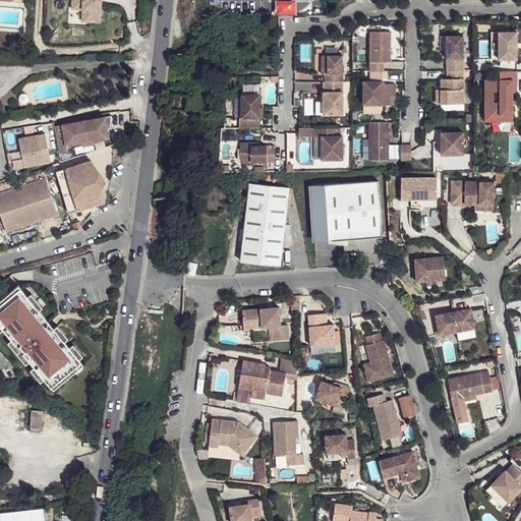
[(71,0),(70,14),(88,15),(95,15),(94,27),(106,27),(107,0),(71,0)]
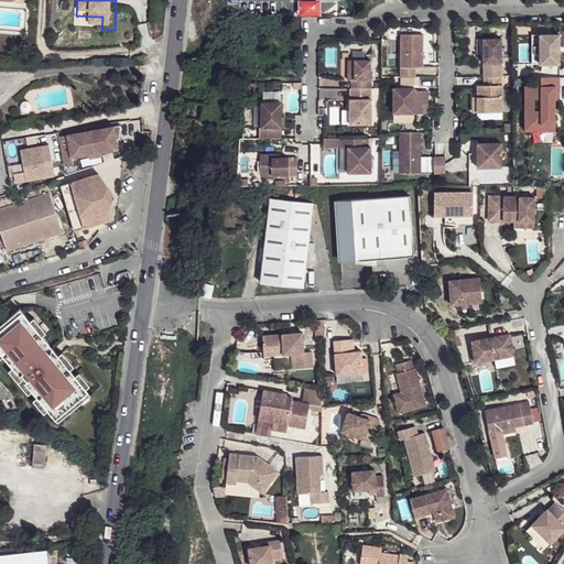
[(560,34),(540,34),(540,64),(560,64),(560,34)]
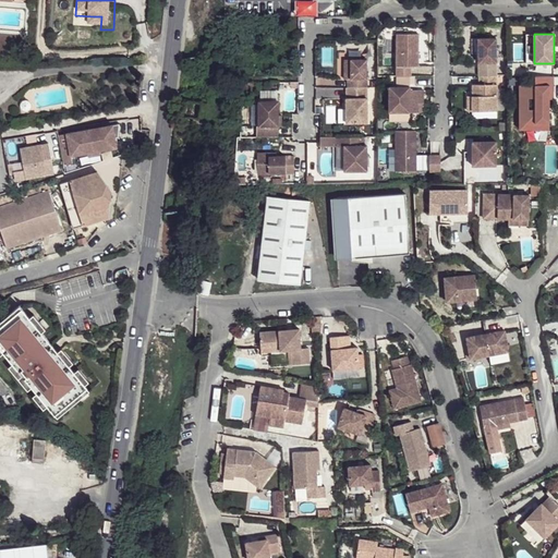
[(414,68),(423,68),(423,35),(401,35),(401,76),(414,76),(414,68)]
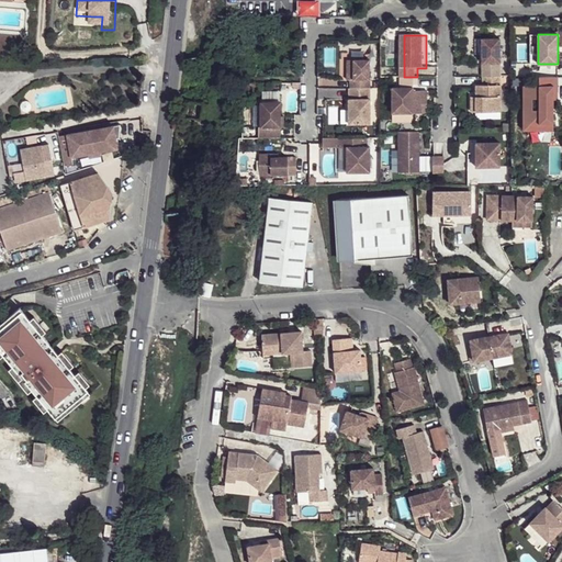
[(499,38),(481,38),(481,64),(499,64),(499,38)]
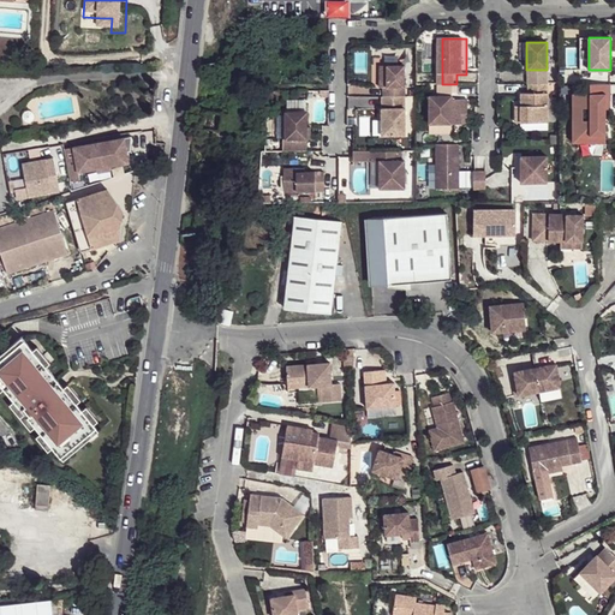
[(382,97),(404,97),(404,66),(378,66),(378,88),(382,88),(382,97)]
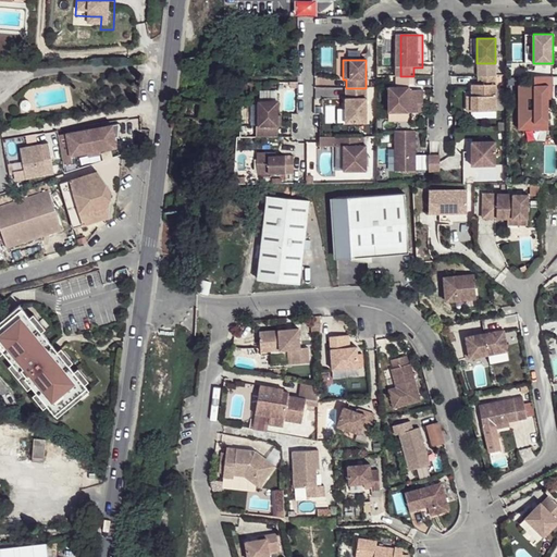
[(477,67),(477,76),(495,76),(495,67),(477,67)]
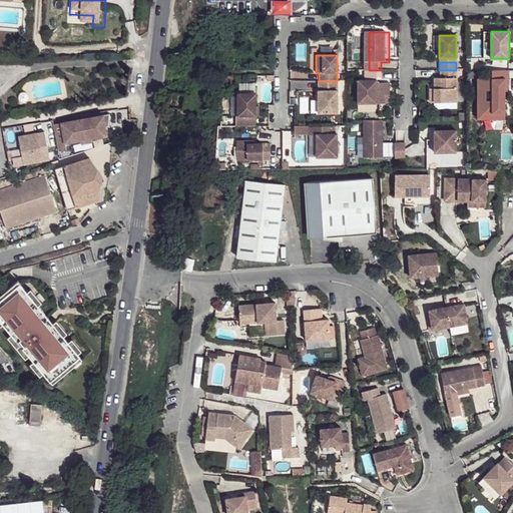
[(456,70),(439,70),(439,78),(434,78),(434,88),(434,102),(456,102),(456,70)]
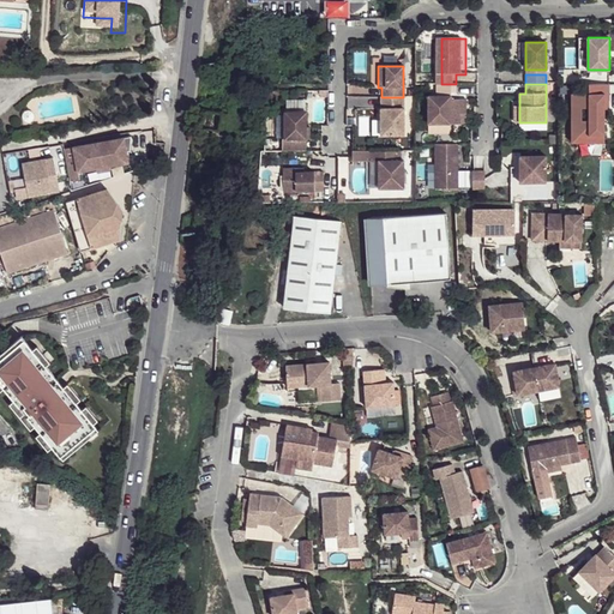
[(605,84),(590,84),(590,94),(572,92),(572,134),(582,134),(582,137),(590,137),(590,136),(605,134),(606,108),(605,84)]
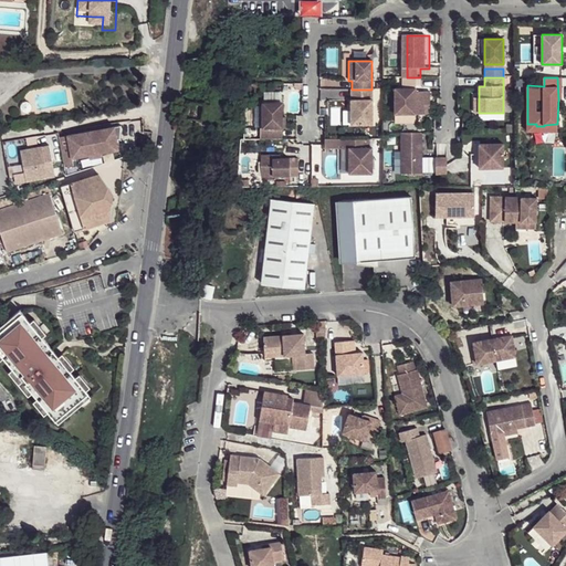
[(352,90),(350,90),(350,125),(371,125),(371,90),(352,90)]
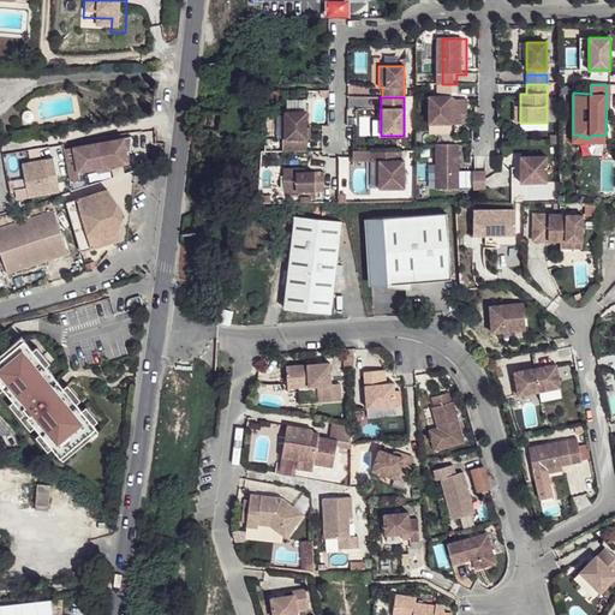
[(451,97),(429,97),(429,124),(453,125),(459,125),(459,115),(465,115),(466,100),(451,100),(451,97)]
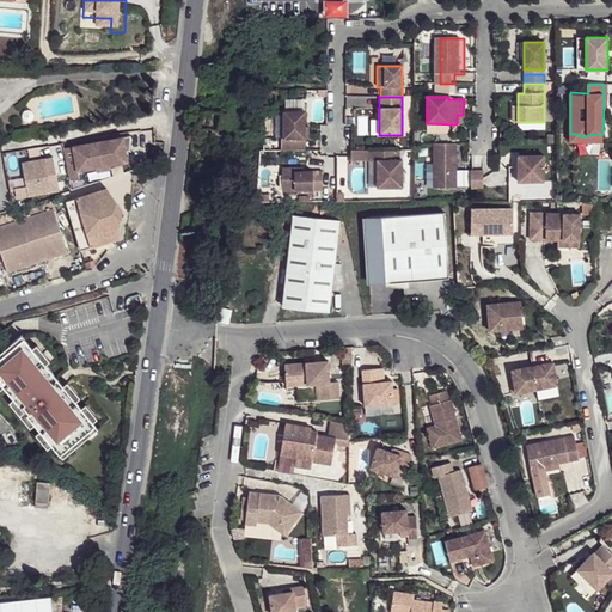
[(252,101),(240,99),(239,109),(251,110),(252,101)]
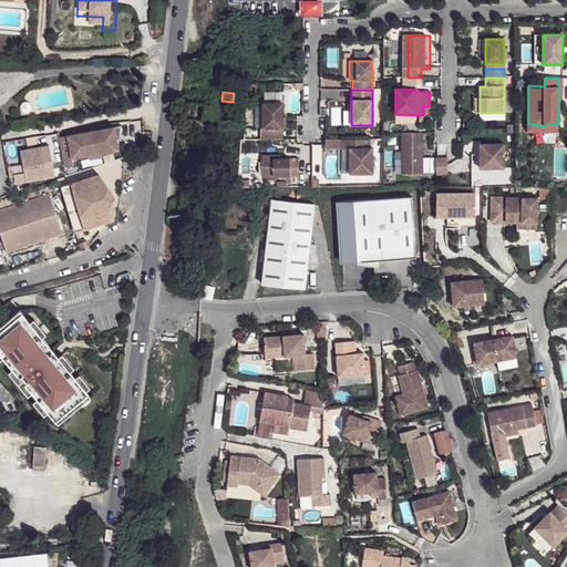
[(260,141),(282,140),(282,130),(282,119),(282,104),(263,104),(263,129),(260,130),(260,141)]
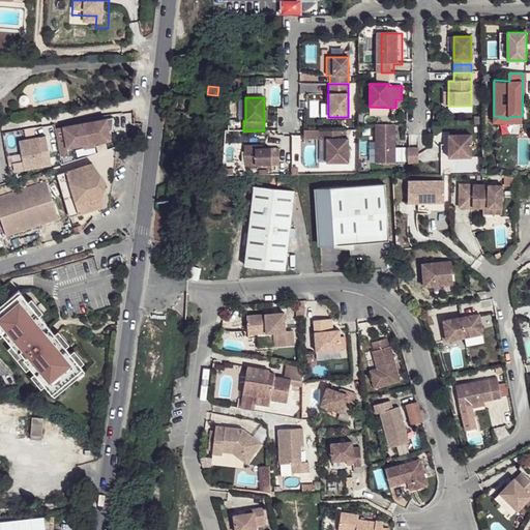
[(370,107),(370,117),(390,117),(390,108),(370,107)]
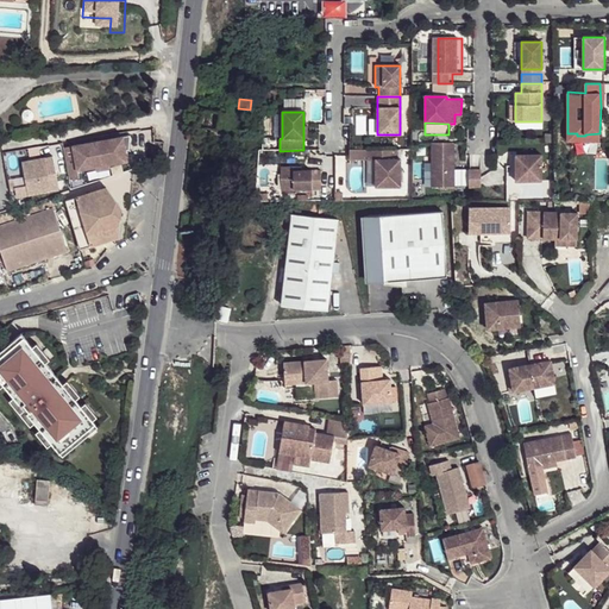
[(215,130),(198,127),(196,139),(214,142),(215,130)]
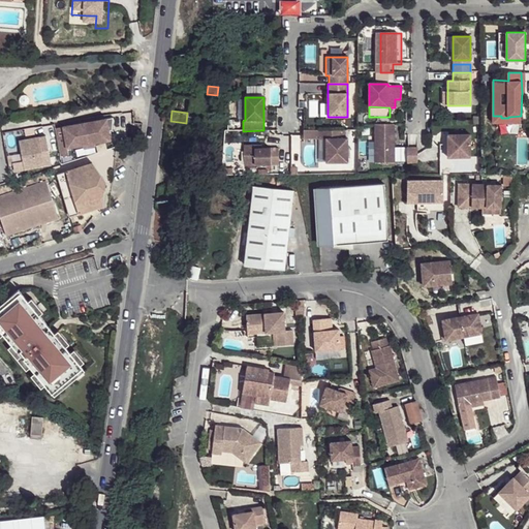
[(213,116),(207,115),(205,134),(203,134),(201,144),(211,145),(213,116)]
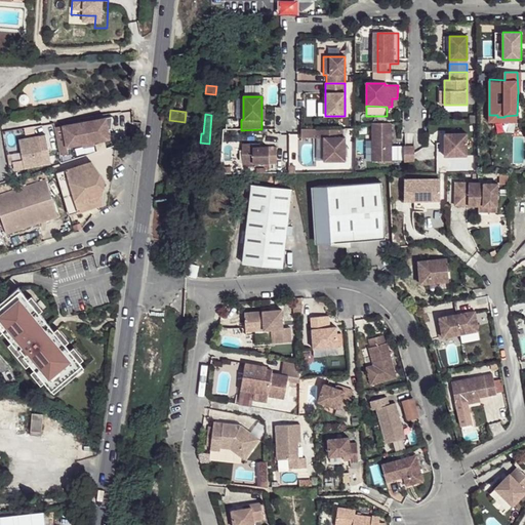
[(56,128),(62,155),(70,154),(69,147),(84,144),(96,142),(112,138),(110,129),(113,129),(114,117),(56,128)]
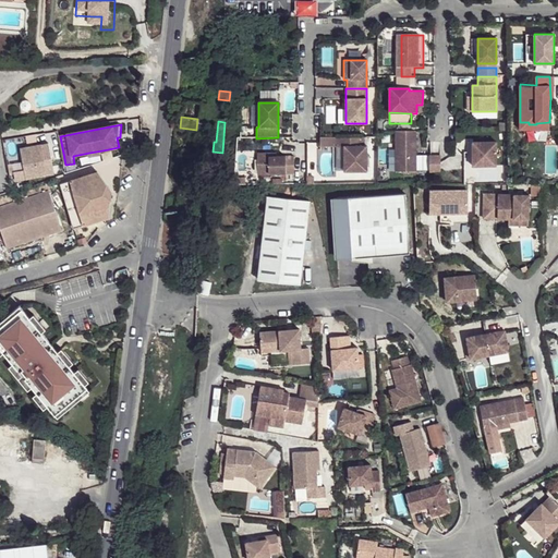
[(395,132),(395,172),(416,171),(415,132),(395,132)]
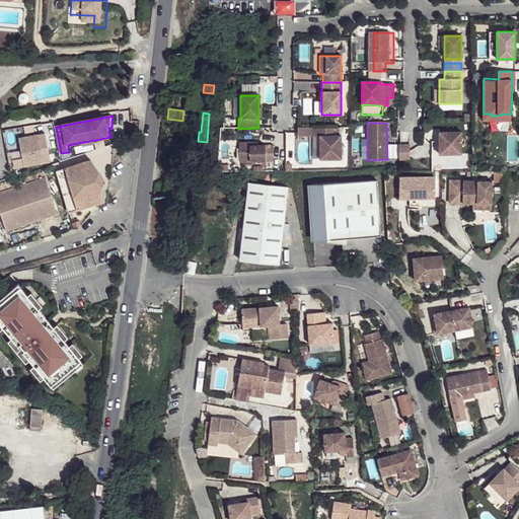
[(319,139),(319,160),(344,160),(344,158),(351,158),(351,132),(343,132),(343,129),(297,129),(297,139),(319,139)]
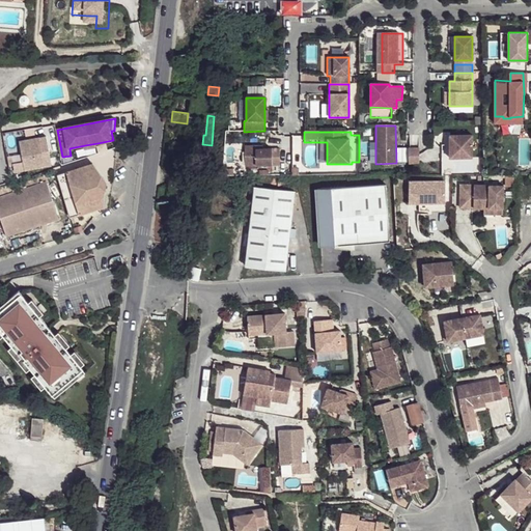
[(472,136),(449,136),(449,159),(472,159),(472,136)]
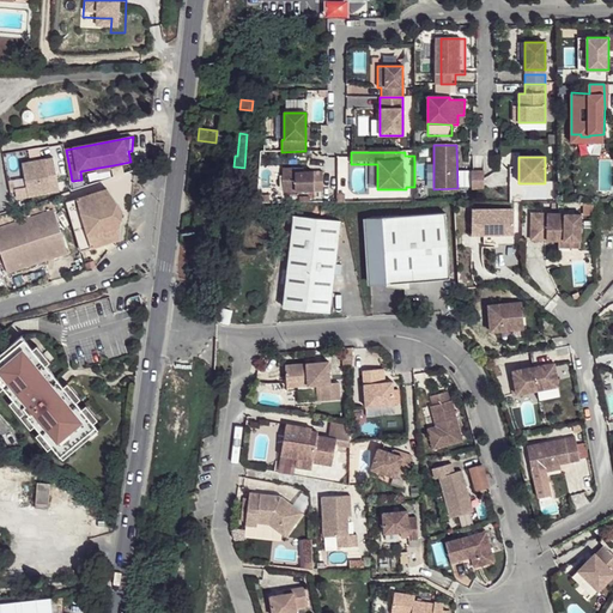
[(54,163),(47,164),(49,178),(58,177),(54,163)]
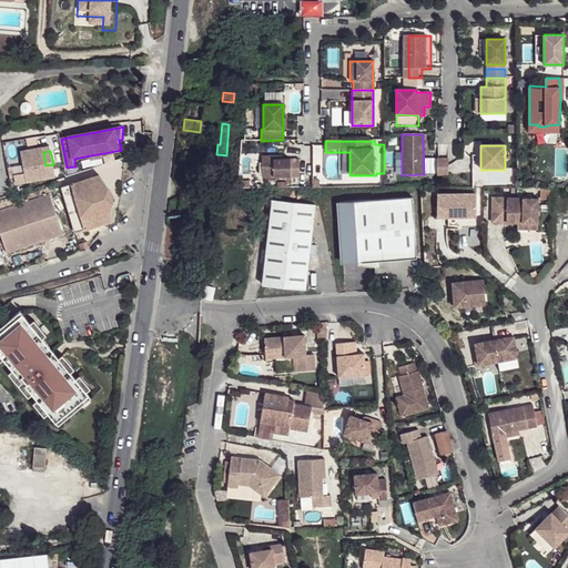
[(32,154),(21,156),(22,164),(23,172),(26,181),(54,175),(53,164),(46,165),(43,152),(32,154)]
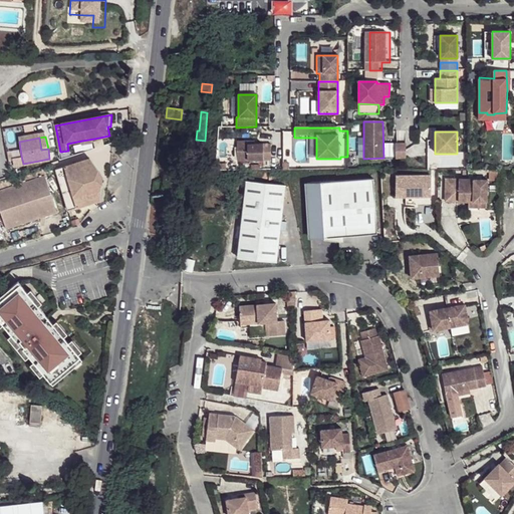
[(236,142),(236,161),(270,161),(270,145),(254,145),(247,145),(247,142),(236,142)]
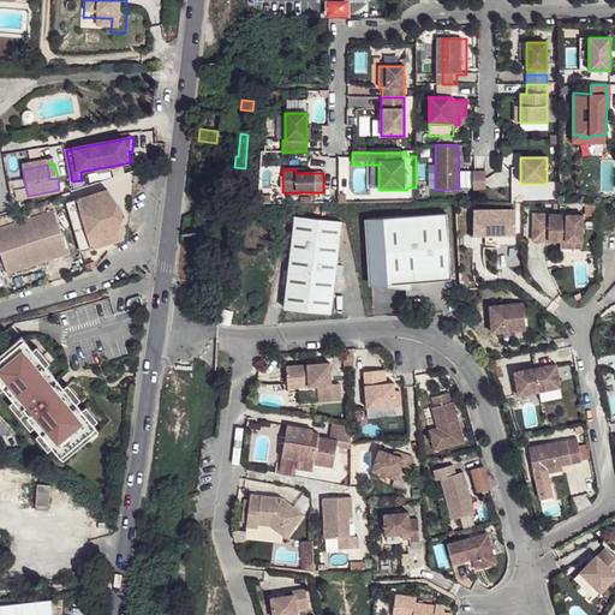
[(472,172),(472,190),(484,190),(484,172),(472,172)]
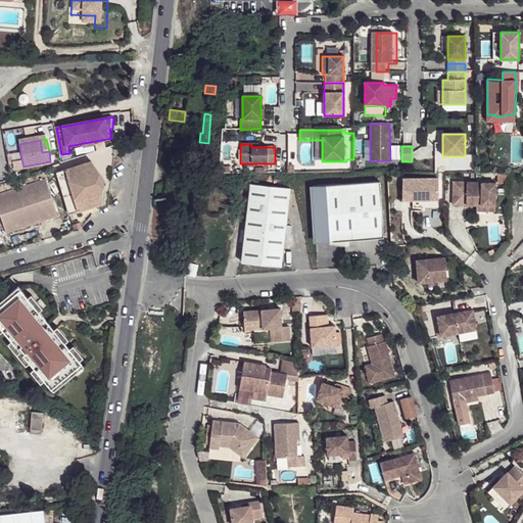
[(17,159),(13,160),(14,169),(24,167),(21,158),(17,159)]
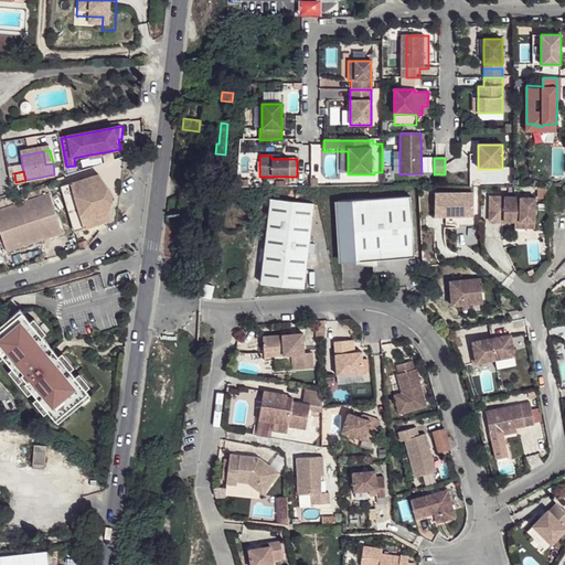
[(56,179),(57,183),(74,178),(73,173),(56,179)]
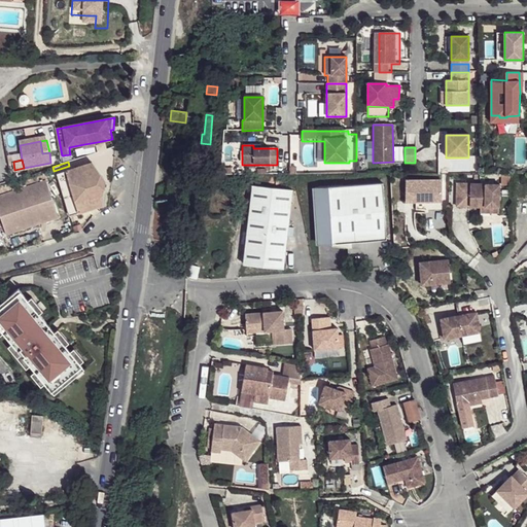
[(55,173),(67,215),(101,204),(104,179),(90,162),(55,173)]
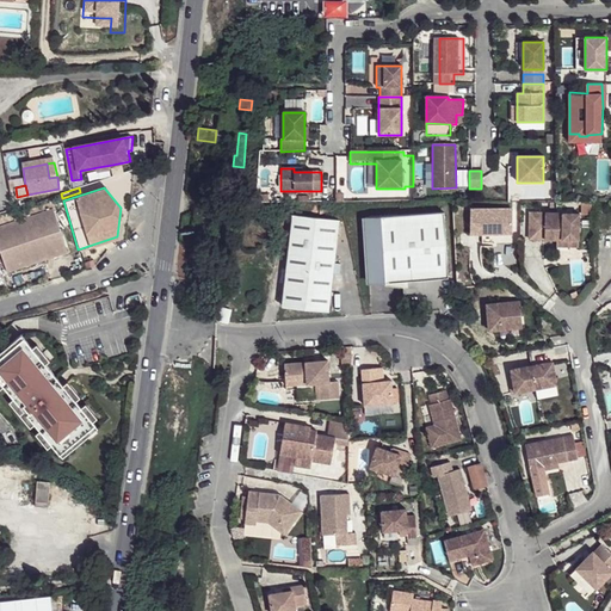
[(0,218),(0,244),(8,272),(68,254),(54,204),(0,218)]
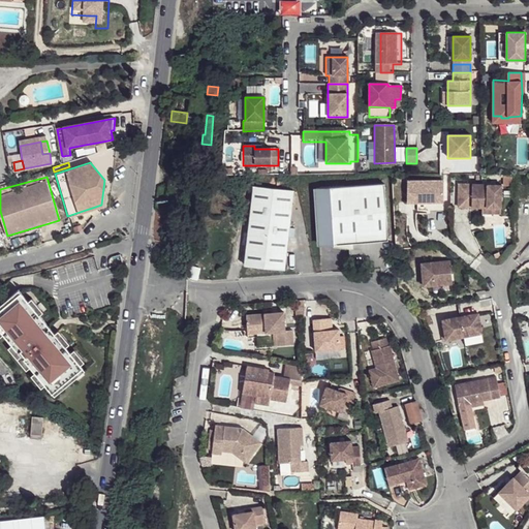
[(317,189),(321,246),(389,242),(385,185),(317,189)]
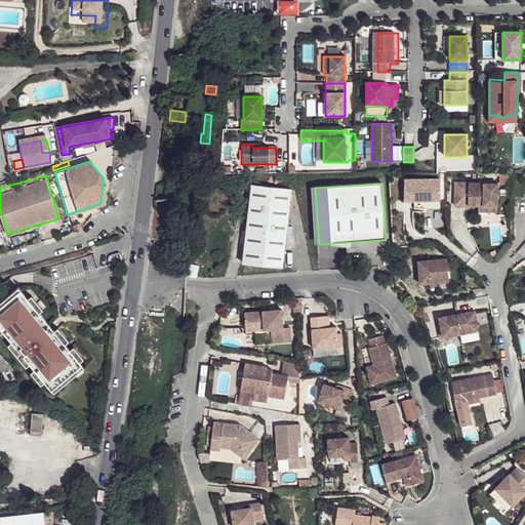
[(440,185),(404,185),(404,206),(423,206),(423,201),(440,202),(440,185)]
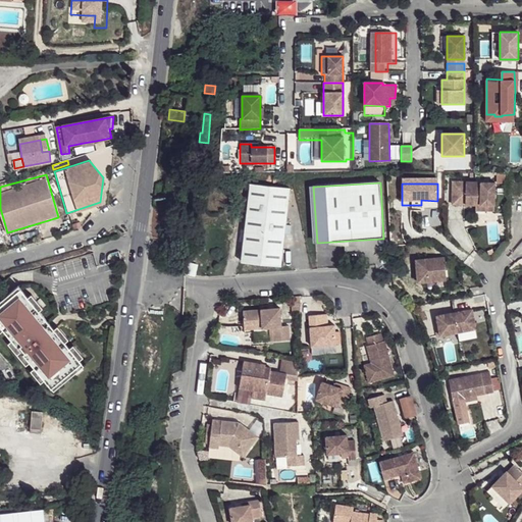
[(250,185),(240,262),(279,267),(290,190),(250,185)]
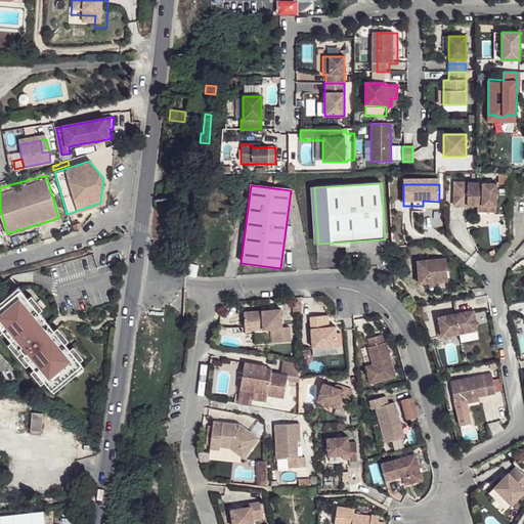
[(497,185),(454,185),(454,207),(478,208),(496,208),(497,185)]
